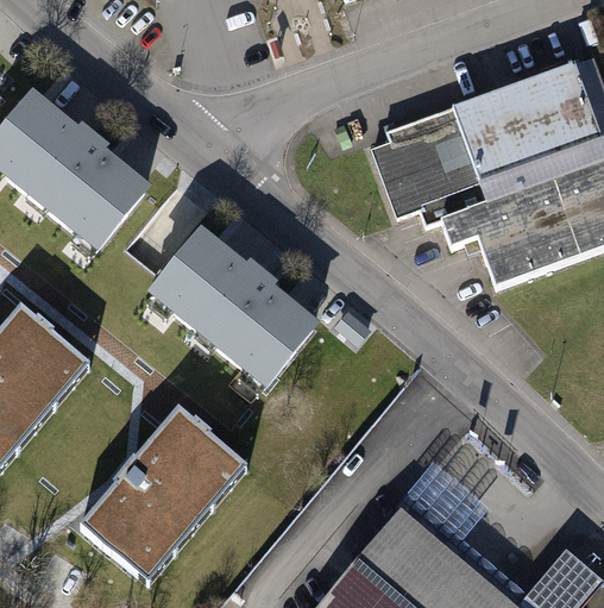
[(416,208),(423,229),(442,223),(452,251),(483,240),(496,282),(603,246),(603,140),(579,63),(381,127),(387,143),(370,149),(391,217),(416,208)]
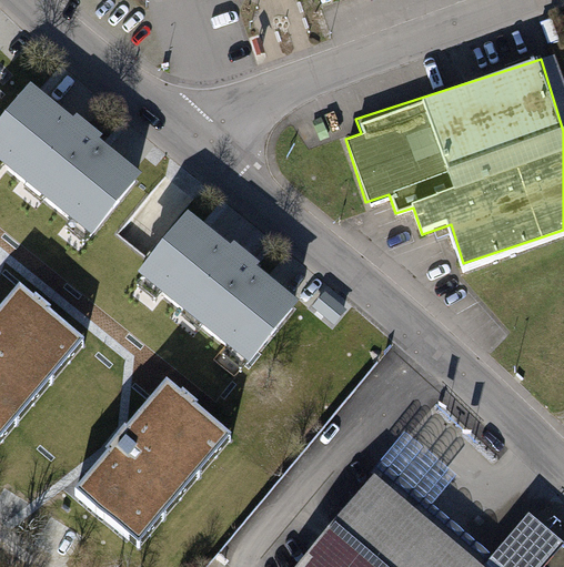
[(28,80),(0,114),(0,159),(90,232),(140,170),(28,80)]
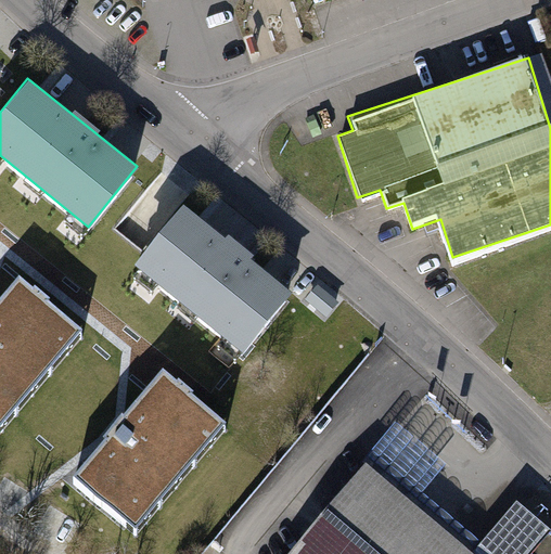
[(180,203),(132,263),(244,350),(292,288),(180,203)]
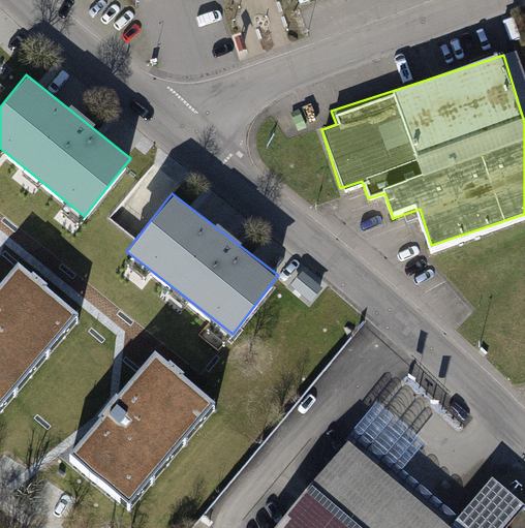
[(0,412),(82,320),(16,267),(0,284),(0,412)]
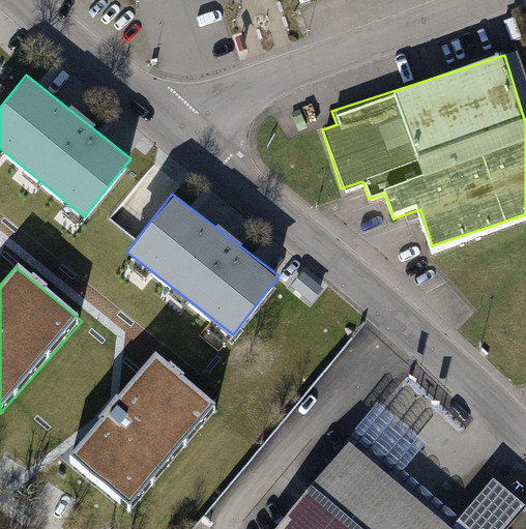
[(67,462),(125,512),(211,411),(154,360),(67,462)]
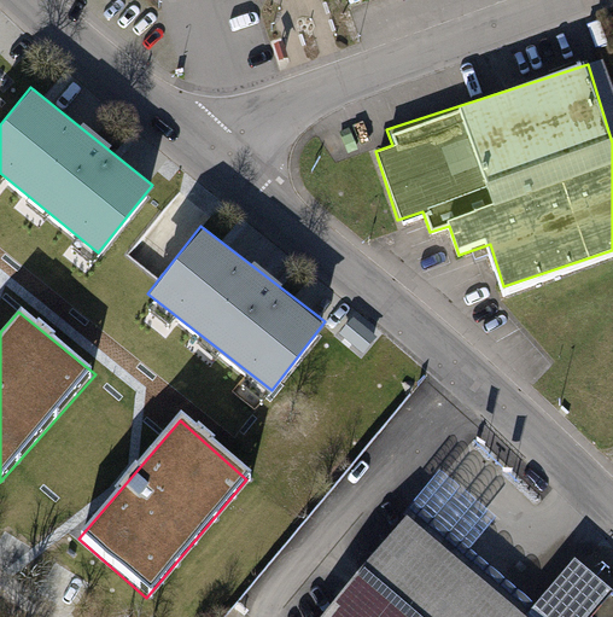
[(521,612),(407,514),(319,616),(581,616),(607,587),(571,556),(521,612)]
